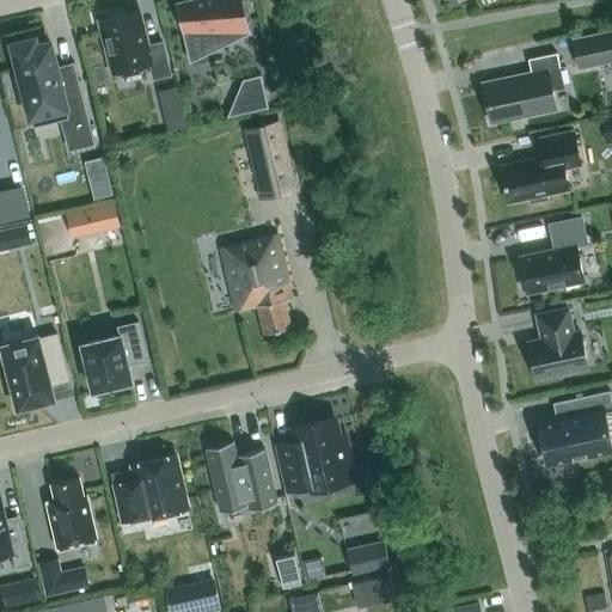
[(202,51),(230,38),(227,29),(246,19),(250,34),(251,32),(243,0),(182,0),(176,1),(188,53),(200,47),(202,51)]
